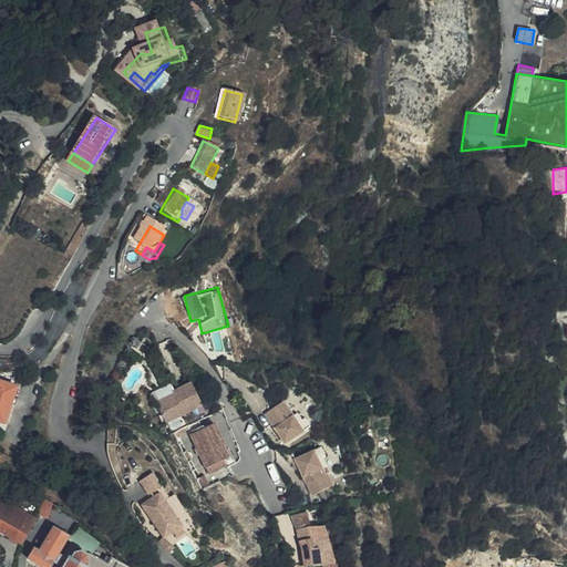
[(259,334),(251,342),(261,351),(269,343),(259,334)]
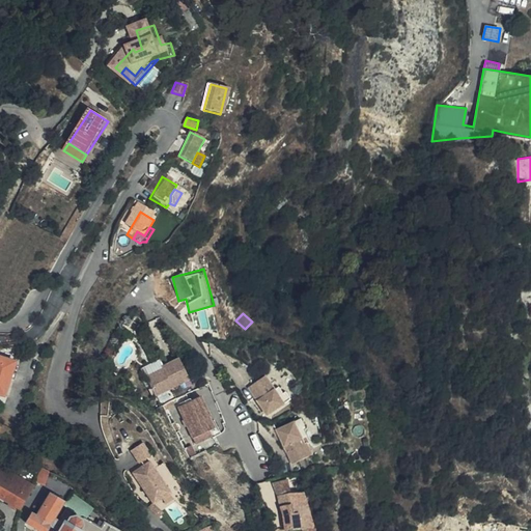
[(0,394),(1,395),(14,361),(0,357),(0,394)]
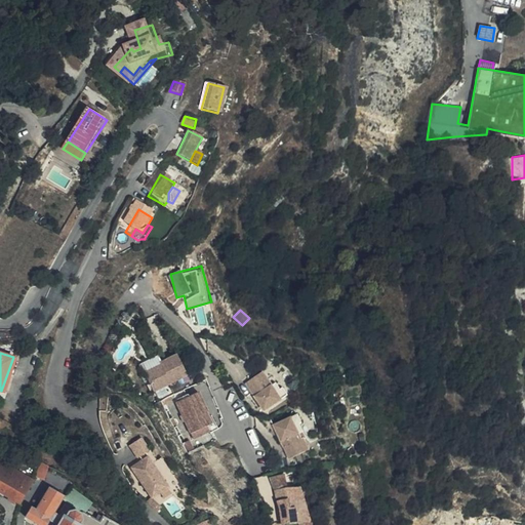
[(174,356),(157,365),(159,368),(144,375),(152,393),(184,376),(174,356)]
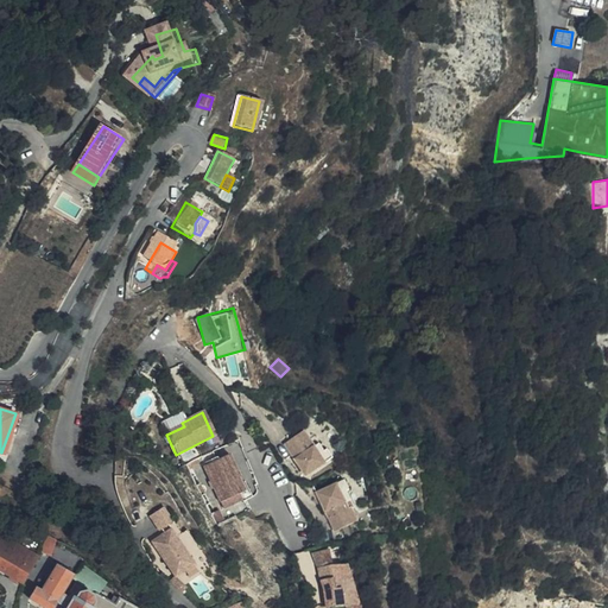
[(184,426),(182,423),(179,418),(162,426),(166,435),(184,426)]
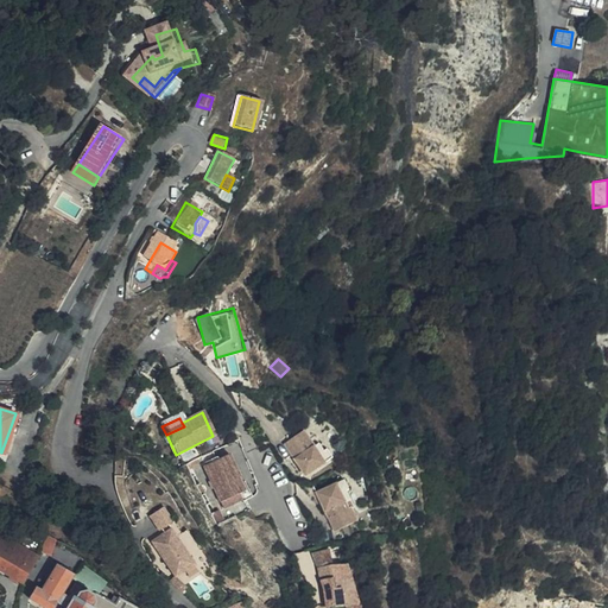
[(324,447),(321,448),(311,451),(309,443),(303,428),(282,435),(296,472),(328,461),(324,447)]
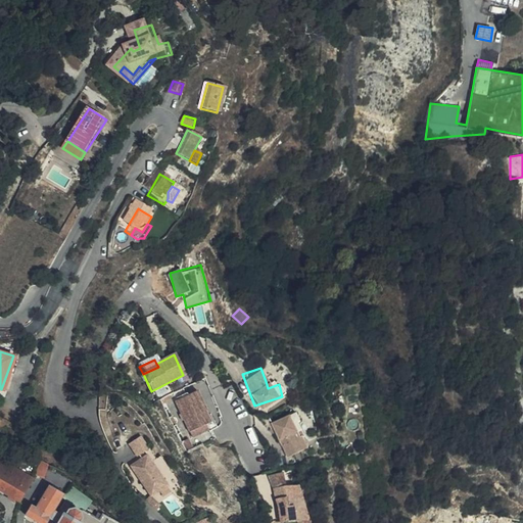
[(268,388),(276,385),(273,378),(266,381),(268,388)]
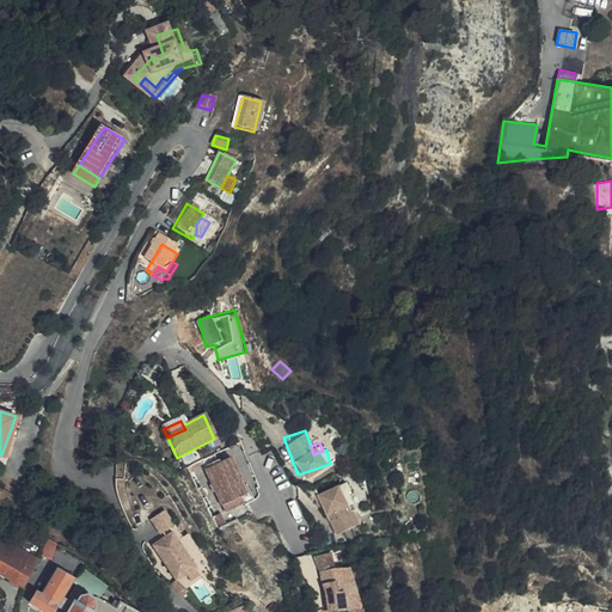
[(213,464),(200,469),(204,485),(207,493),(213,507),(232,500),(238,499),(236,490),(233,484),(234,483),(227,460),(213,464)]
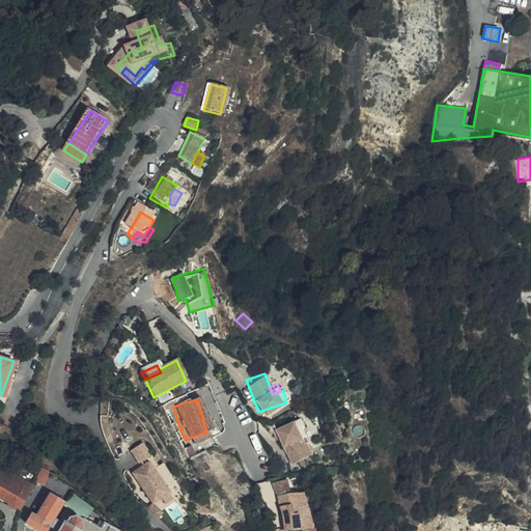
[(284,434),(291,431),(294,430),(290,422),(266,431),(280,467),(299,458),(294,447),(291,448),(284,434)]
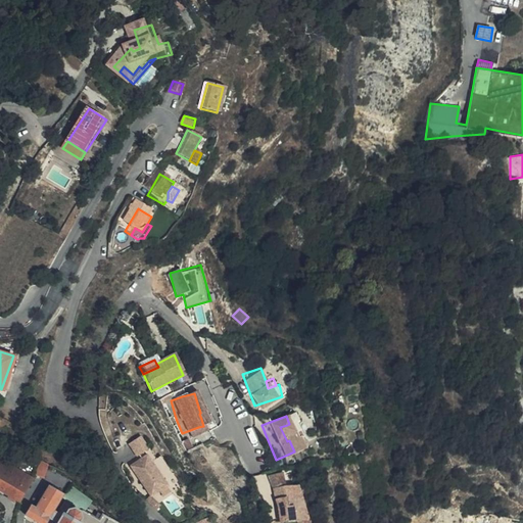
[(292,438),(287,425),(280,427),(287,441),(289,440),(292,438)]
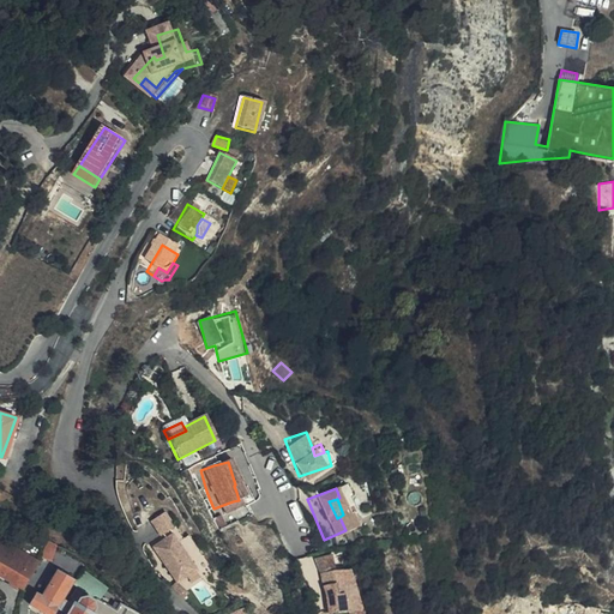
[(233,501),(214,509),(216,516),(235,509),(233,501)]
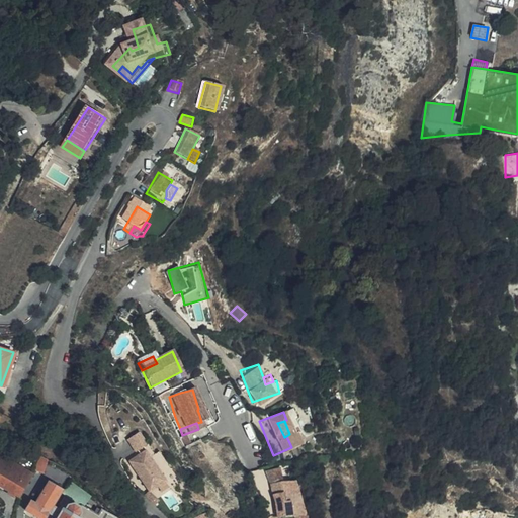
[(145,445),(137,434),(125,442),(133,453),(145,445)]
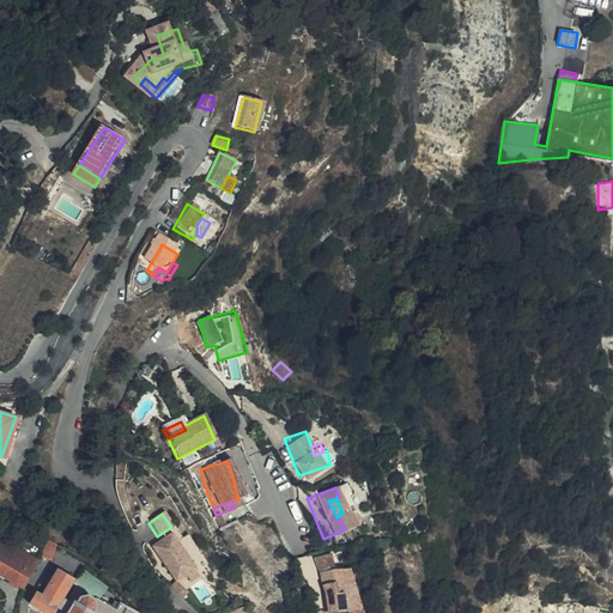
[(204,519),(207,530),(214,527),(211,516),(204,519)]
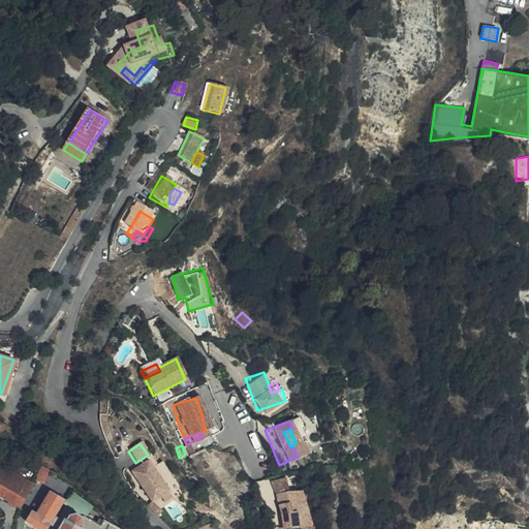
[(167,493),(146,461),(127,473),(149,505),(167,493)]
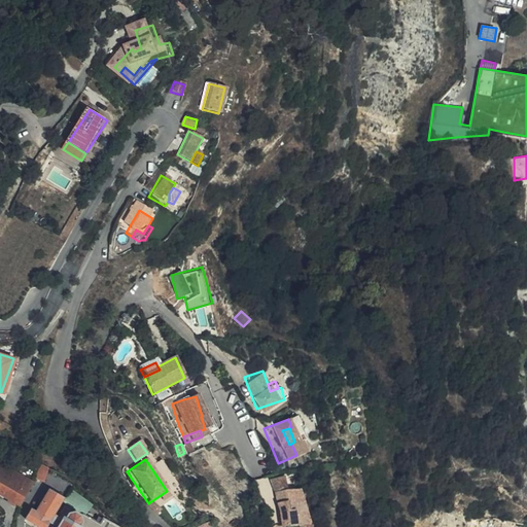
[(42,479),(47,465),(40,460),(34,477),(42,479)]
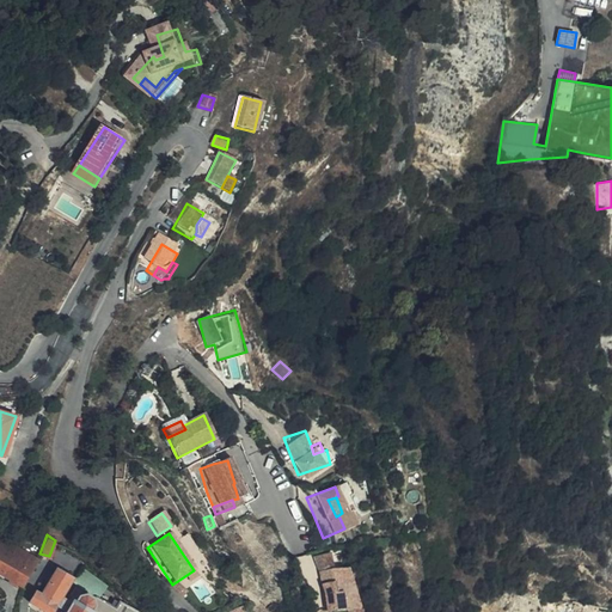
[(0,574),(20,587),(36,560),(0,538),(0,574)]
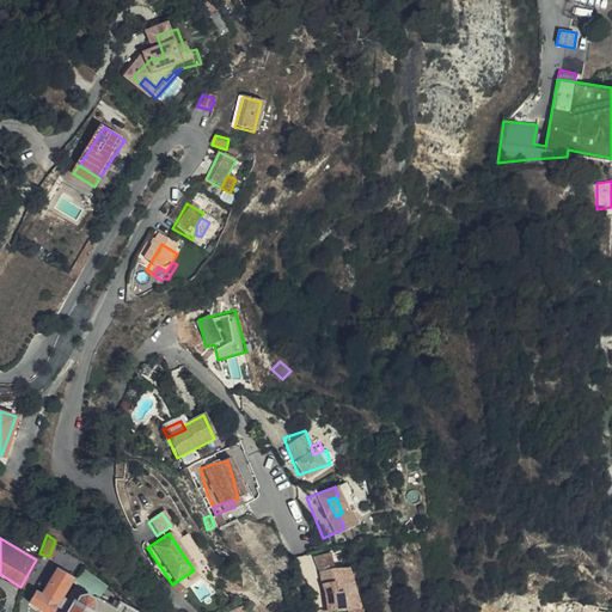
[(319,570),(336,567),(331,554),(316,557),(319,570)]
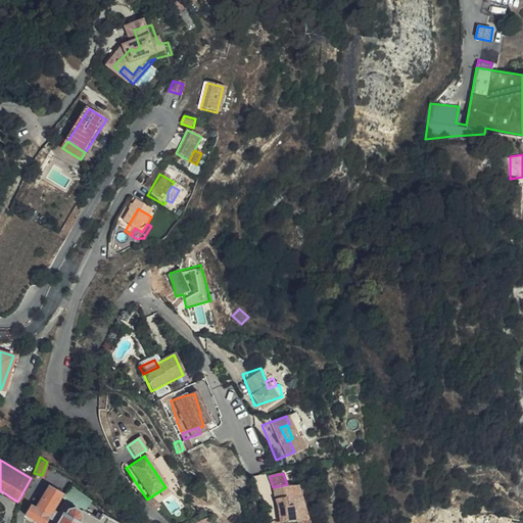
[(294,483),(287,484),(273,487),(277,504),(280,522),(297,519),(301,518),(294,483)]
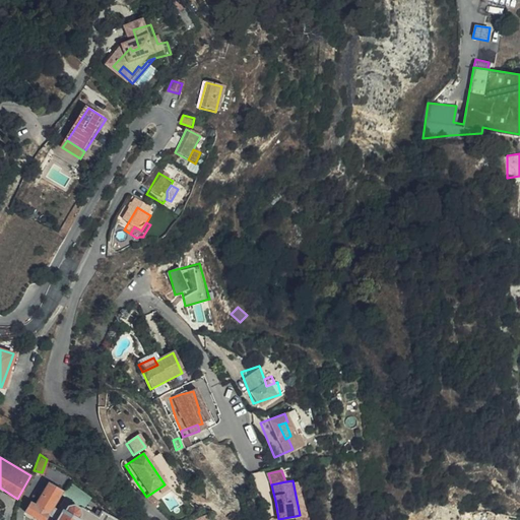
[(31,501),(25,513),(38,519),(48,519),(64,492),(48,483),(36,503),(31,501)]
